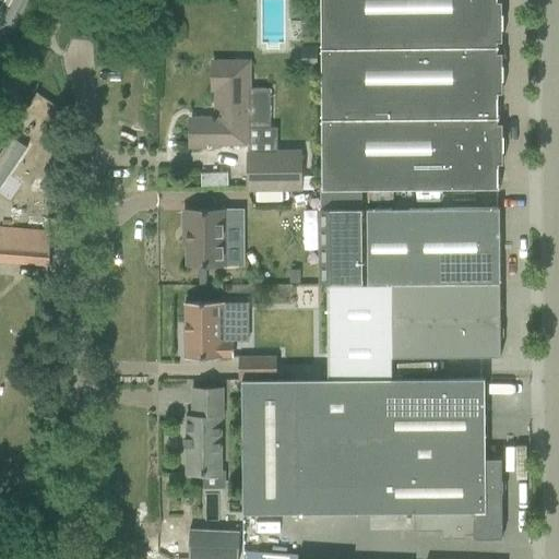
[(319,0),(321,190),(500,189),(500,187),(499,187),(499,164),(503,164),(502,123),(498,123),(498,119),(499,119),(499,117),(498,117),(498,93),(502,93),(502,52),(498,52),(498,49),(498,46),(498,42),(502,42),(502,1),(497,1),(497,0),(319,0)]
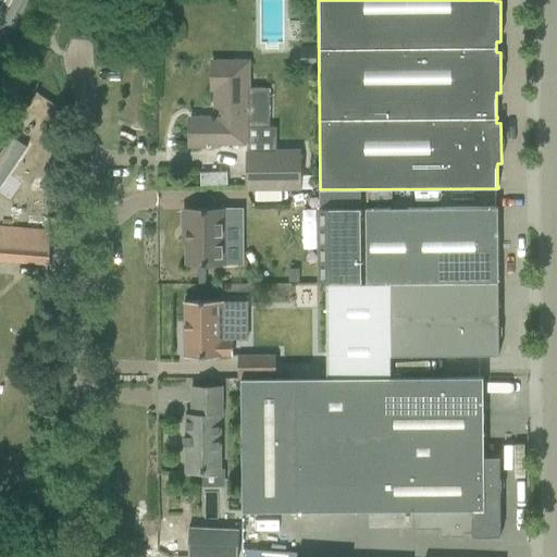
[(189,119),(189,146),(217,146),(217,144),(247,144),(247,127),(270,127),(270,89),(249,89),(249,62),(233,62),(211,62),(211,89),(215,89),(215,118),(211,118),(211,119),(189,119)]
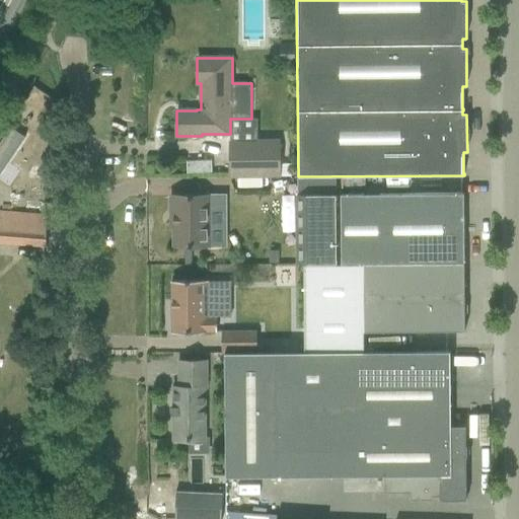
[(10,127),(0,142),(0,173),(25,138),(10,127)]
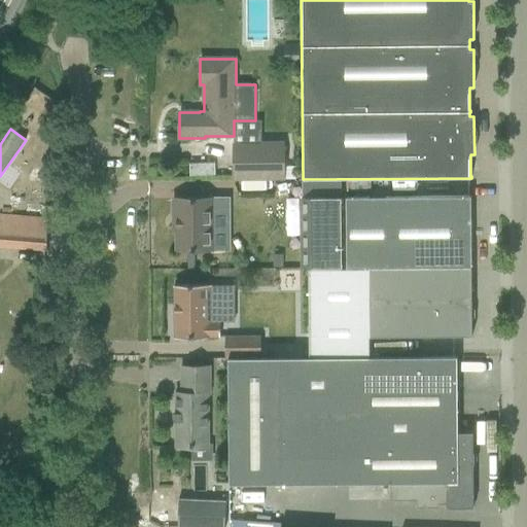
[(234,144),(234,180),(283,180),(283,144),(268,144),(234,144)]
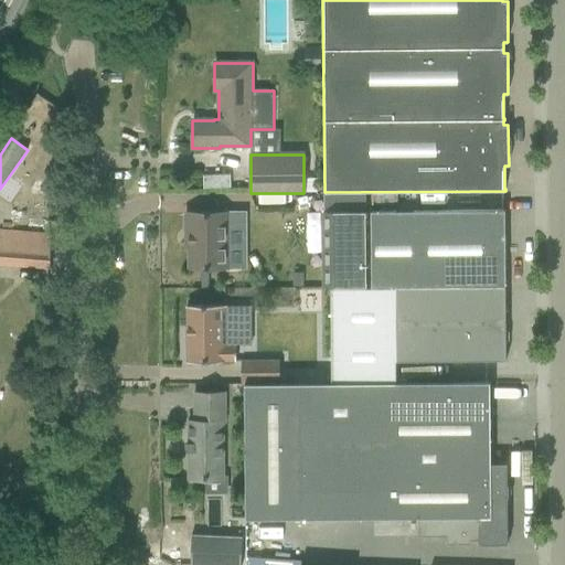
[(395,286),(505,286),(505,211),(371,212),(371,287),(395,286)]
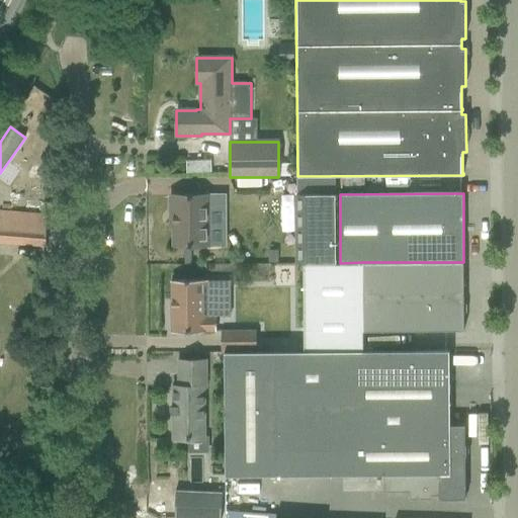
[(296,194),(296,263),(336,263),(335,194),(296,194)]
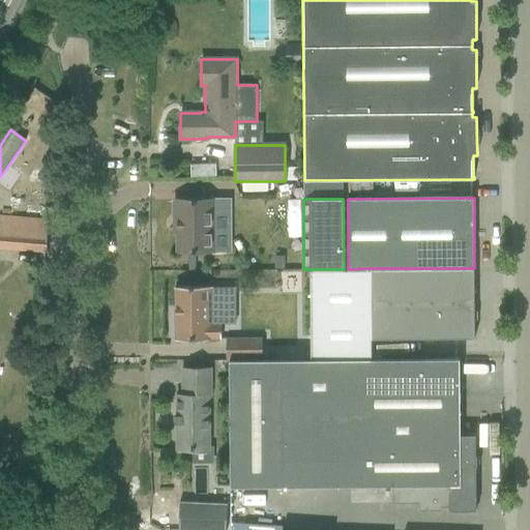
[(213,200),(174,200),(174,216),(177,216),(177,235),(177,252),(213,252),(230,252),(230,200),(213,200)]
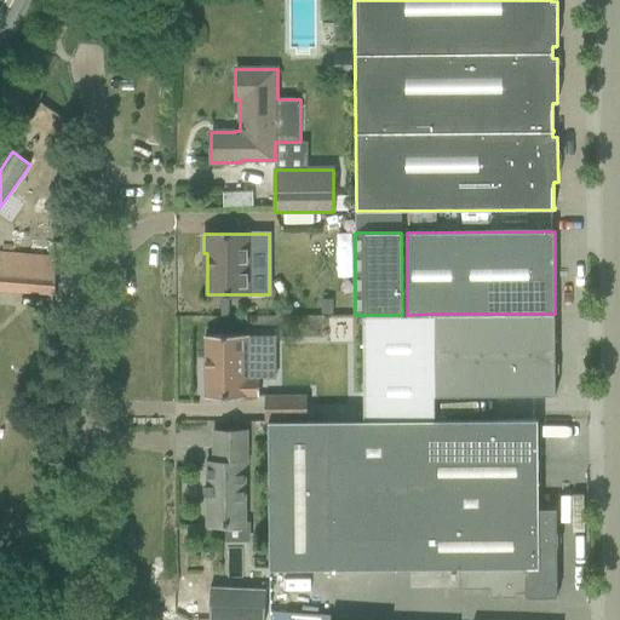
[(50,256),(4,252),(0,251),(0,292),(51,296),(53,258),(50,258),(50,256)]
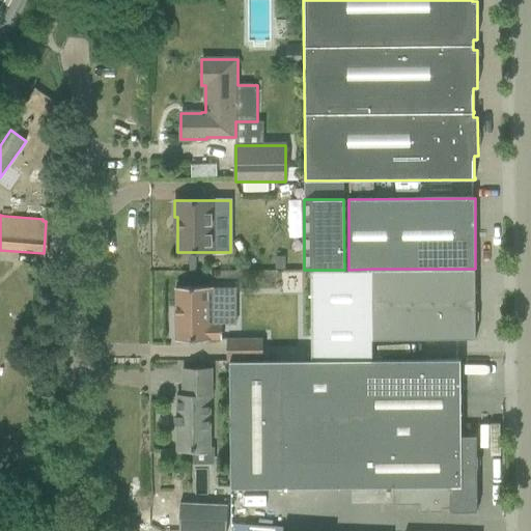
[(371,269),(371,279),(353,279),(354,339),(476,338),(475,269),(371,269)]
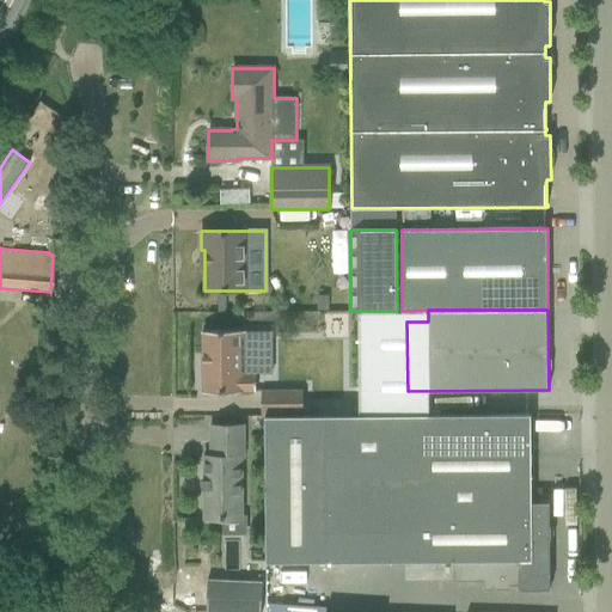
[(243,331),(202,331),(202,393),(242,393),(242,391),(255,391),(255,374),(244,374),(243,331)]
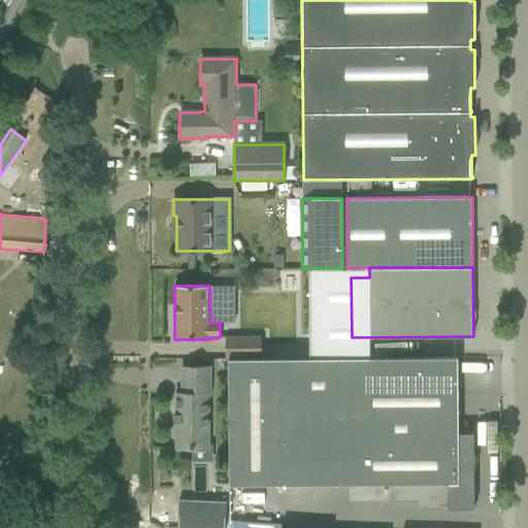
[(260,337),(225,337),(225,359),(229,359),(261,359),(260,337)]
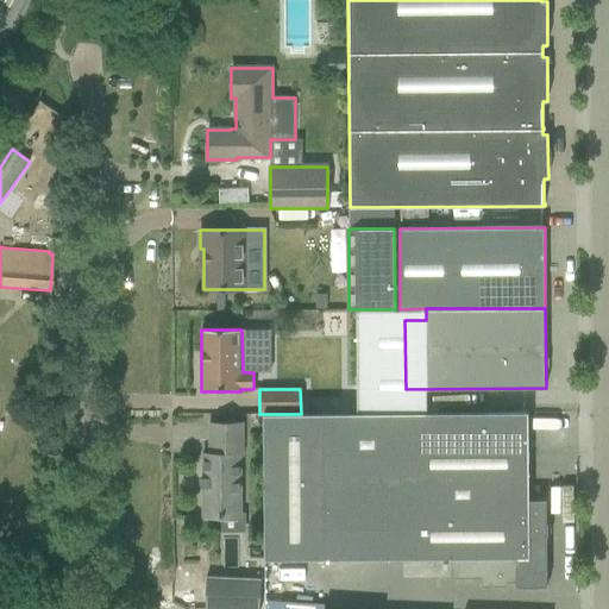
[(528,412),(264,414),(265,559),(450,558),(451,579),(481,578),(481,588),(507,586),(507,583),(516,583),(516,586),(547,586),(547,535),(548,535),(548,523),(547,523),(547,500),(529,500),(528,412)]
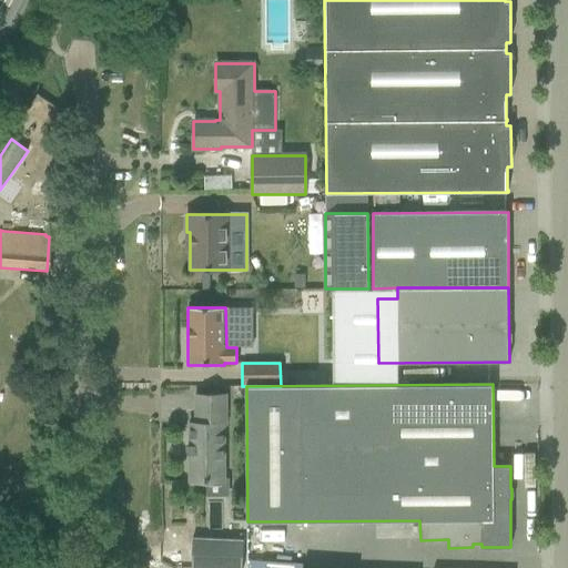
[(227,424),(226,395),(194,395),(195,423),(189,423),(189,483),(225,482),(225,424),(227,424)]
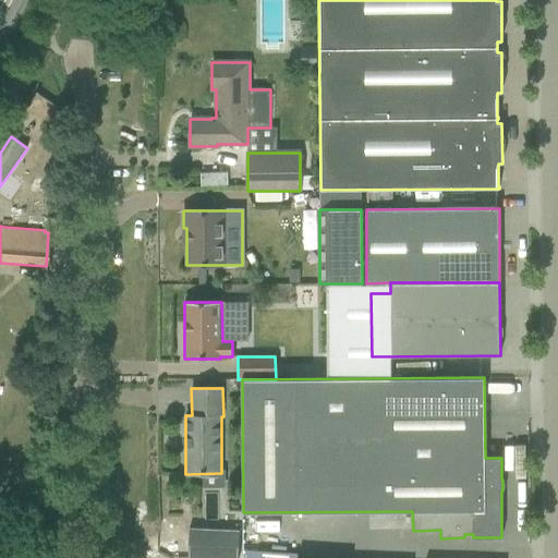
[(189,529),(186,557),(238,557),(239,531),(189,529)]
